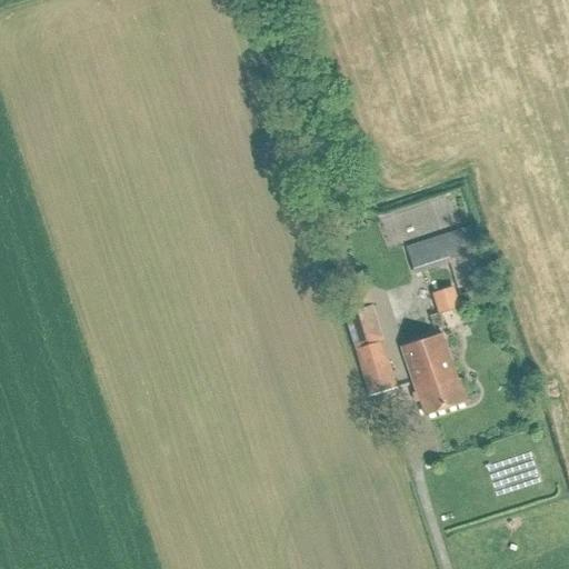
[(406,246),(416,277),(451,266),(449,257),(477,248),(469,226),(406,246)]
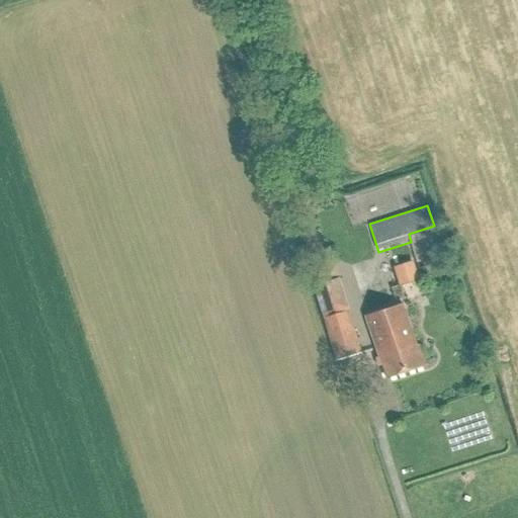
[(413,254),(417,275),(437,271),(433,250),(413,254)]
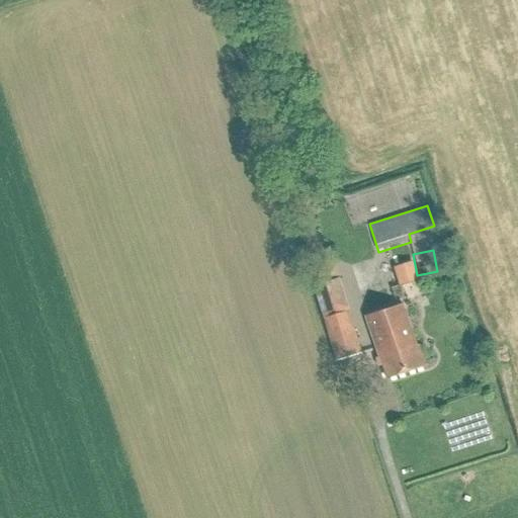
[(313,286),(336,361),(361,353),(339,278),(313,286)]
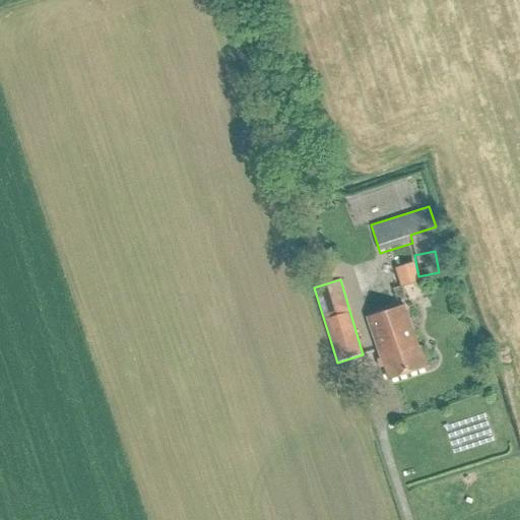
[(388,380),(427,367),(419,346),(417,346),(403,305),(366,317),(380,359),(381,359),(388,380)]
